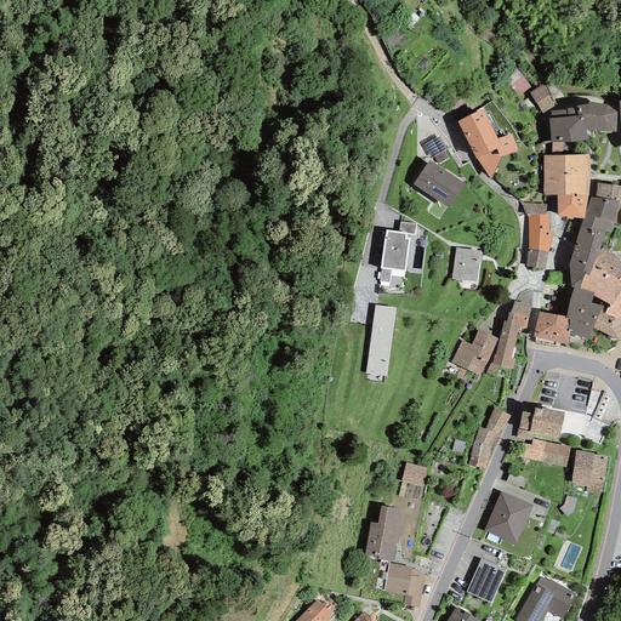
[(518,97),(531,86),(517,68),(505,79),(518,97)]
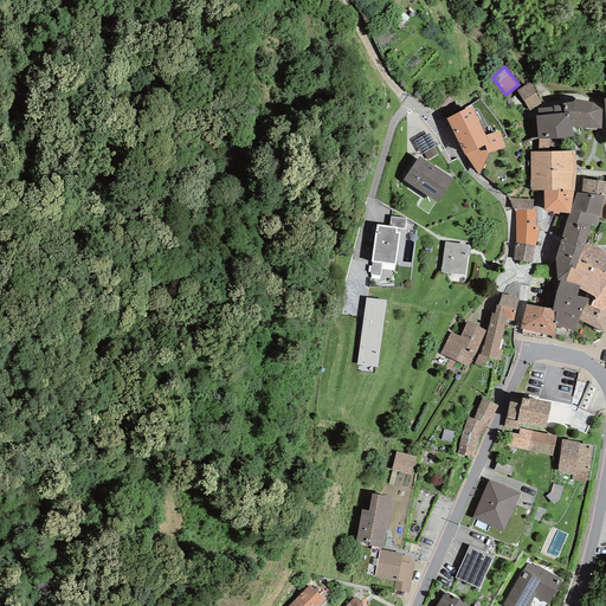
[(529,83),(516,90),(529,111),(542,103),(529,83)]
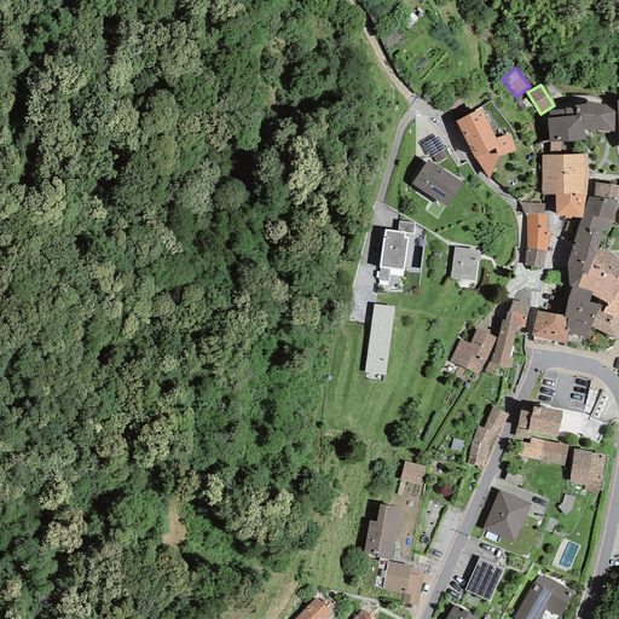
[(585,104),(574,106),(576,108),(576,115),(582,115),(584,131),(614,132),(615,111),(605,104),(586,102),(585,104)]
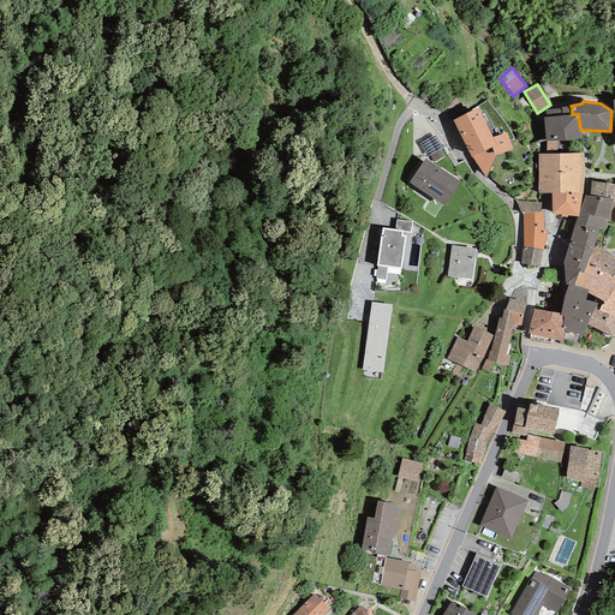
[(572,114),(572,107),(561,107),(561,108),(545,109),(545,118),(543,118),(545,142),(566,142),(581,139),(580,130),(578,114),(572,114)]
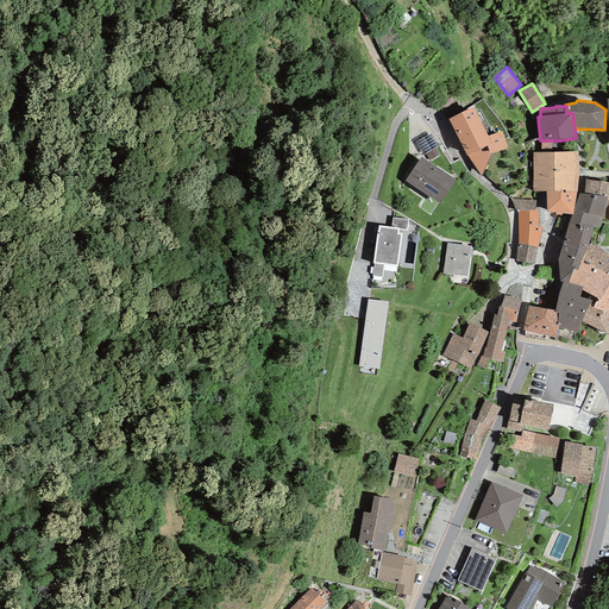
[(473,107),(449,119),(466,156),(468,155),(482,177),(491,154),(508,149),(502,131),(488,136),(473,107)]
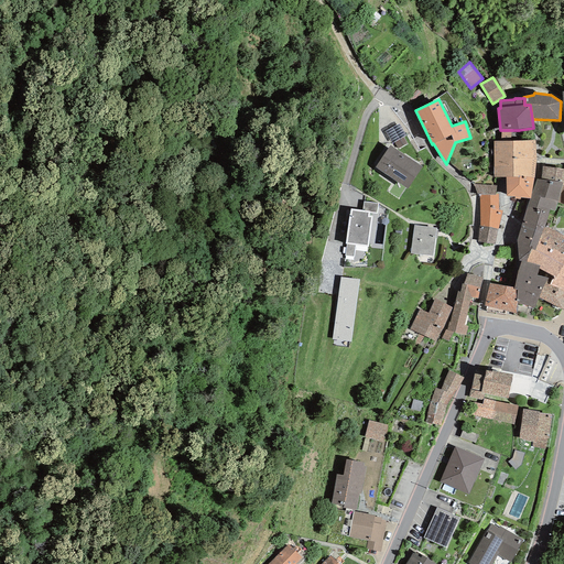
[(386,131),(392,143),(394,142),(403,137),(405,136),(399,123),(386,131)]
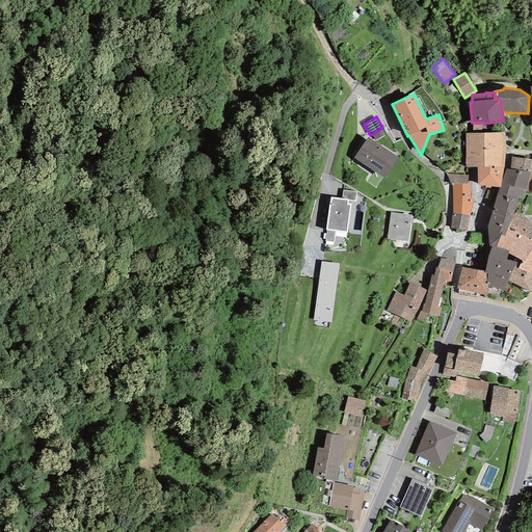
[(384,136),(380,129),(372,134),(375,141),(384,136)]
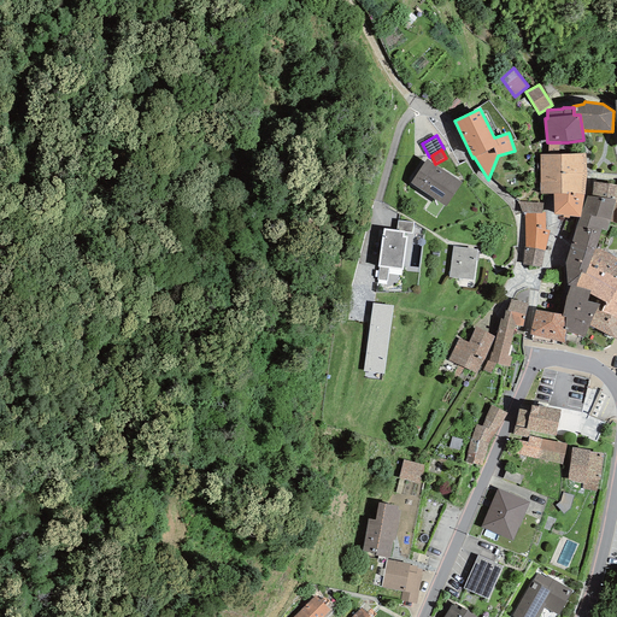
[(540,154),(540,194),(553,194),(568,194),(568,193),(583,195),(586,174),(586,153),(540,154)]
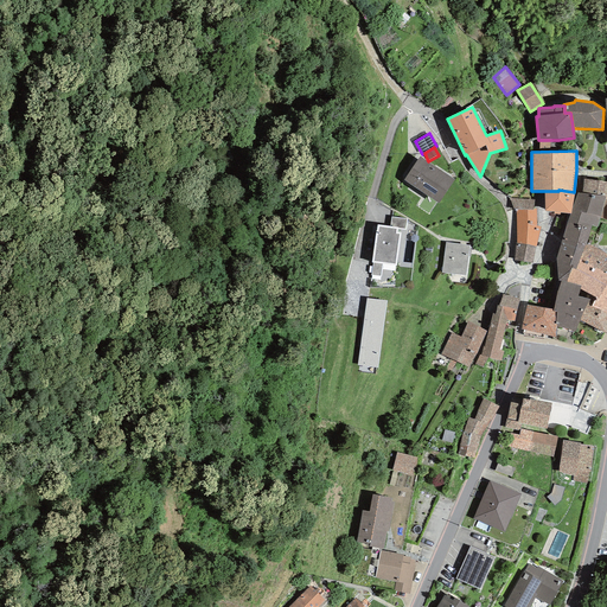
[(454,180),(420,157),(404,180),(438,204),(454,180)]
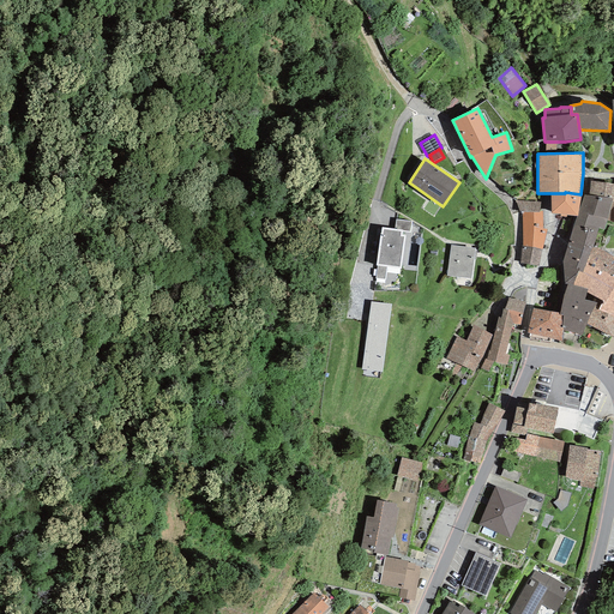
[(613,184),(590,181),(589,196),(613,199),(612,202),(613,202),(613,184)]
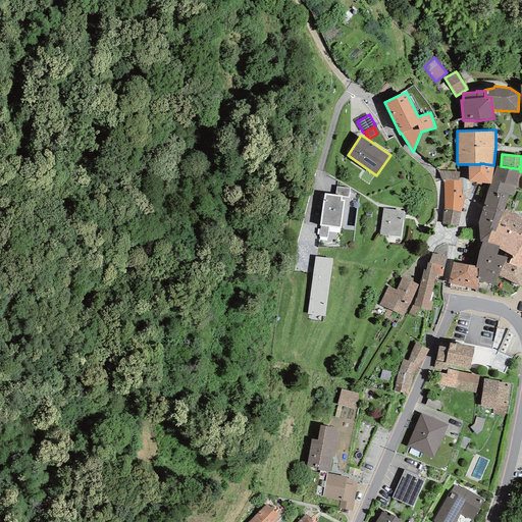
[(490,184),(493,165),(480,163),(480,164),(468,164),(468,181),(476,183),(476,185),(481,185),(481,183),(489,184),(490,184)]
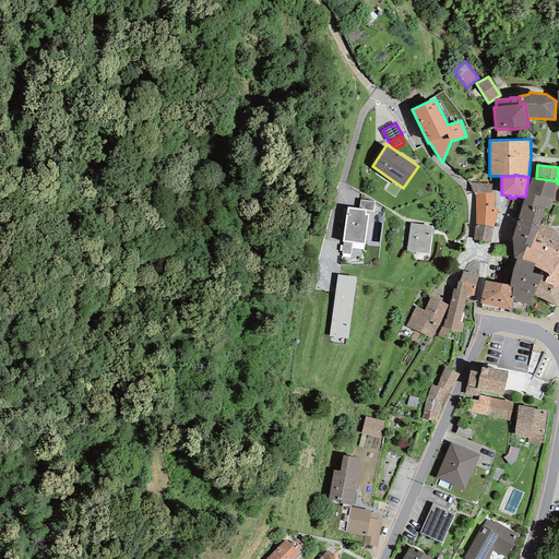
[(536,178),(532,177),(526,198),(525,197),(522,205),(545,211),(545,207),(550,210),(552,201),(557,183),(558,181),(536,178)]
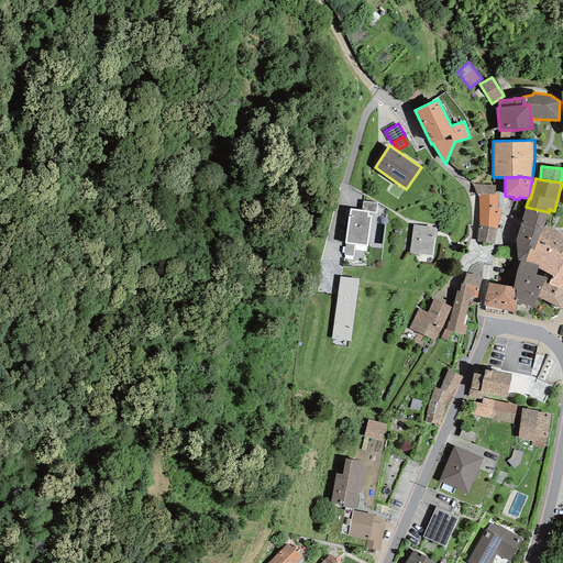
[(496,186),(472,184),(476,195),(478,195),(494,196),(494,194),(496,186)]
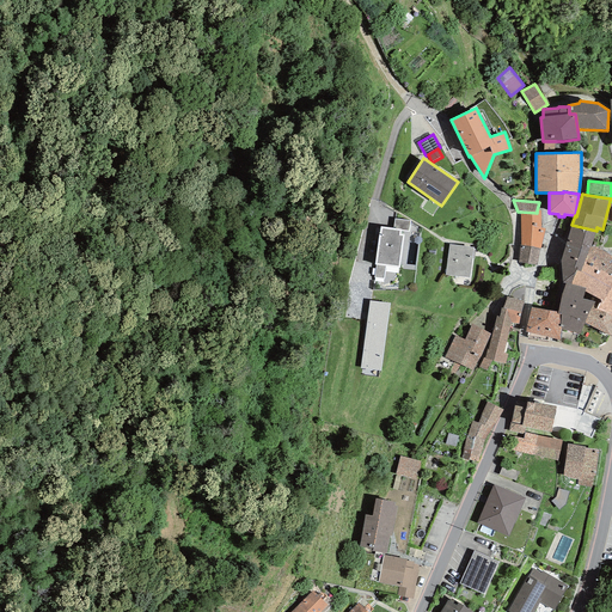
[(520,245),(519,262),(537,265),(540,245),(545,228),(540,227),(540,210),(537,210),(537,213),(520,212),(521,245),(520,245)]
